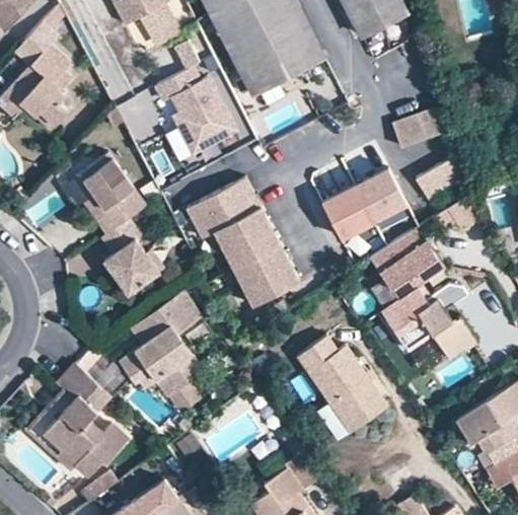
[(0,25),(6,33),(37,0),(0,0),(0,25)]
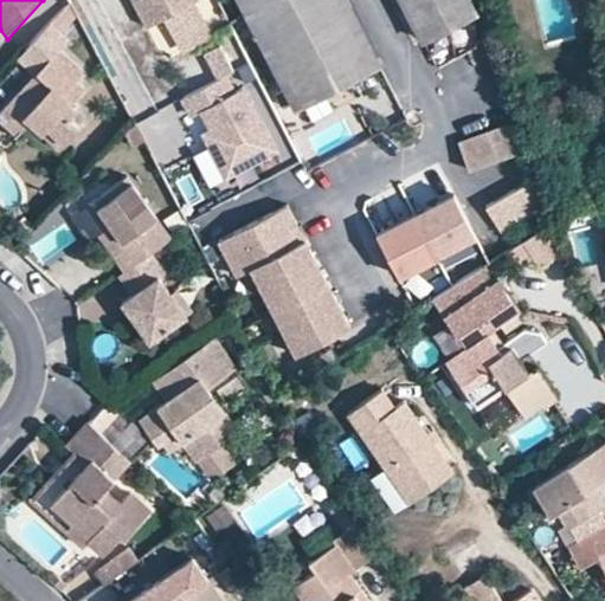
[(194,0),(129,0),(145,27),(160,19),(192,2),(195,0),(194,0)]
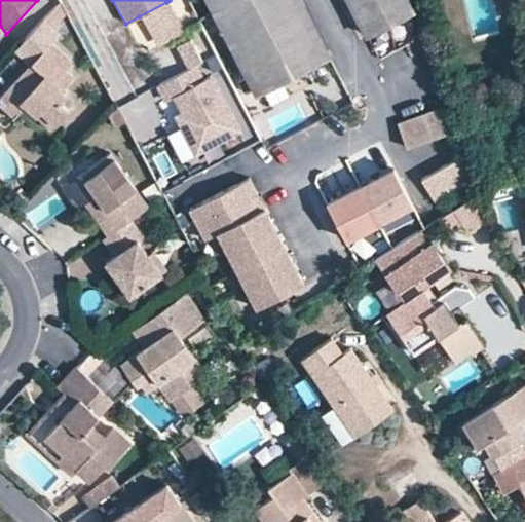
[(203,0),(212,15),(240,0),(203,0)]
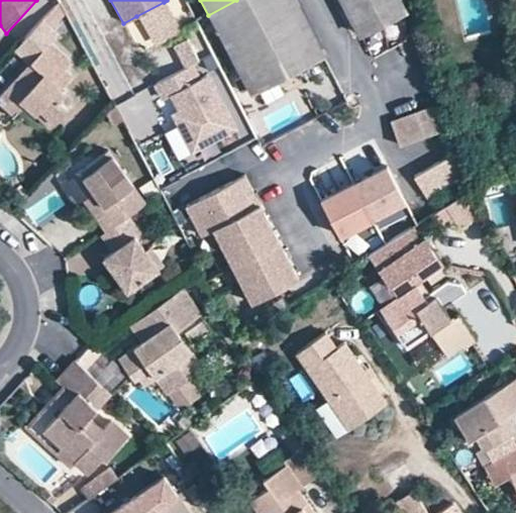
[(289,0),(236,0),(208,15),(248,92),(319,57),(289,0)]
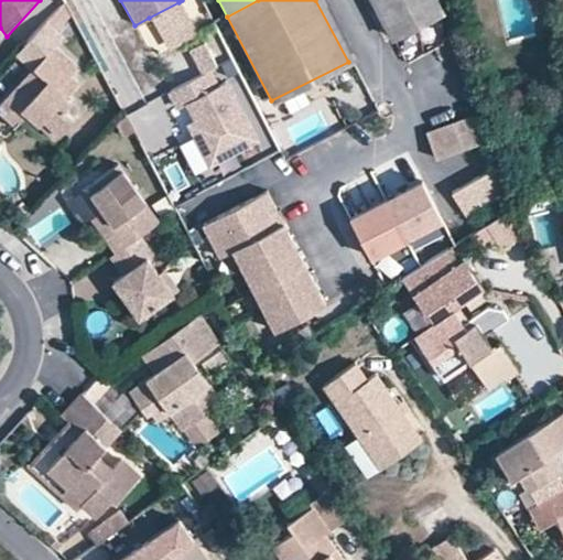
[(370,0),(390,39),(437,14),(430,0),(370,0)]
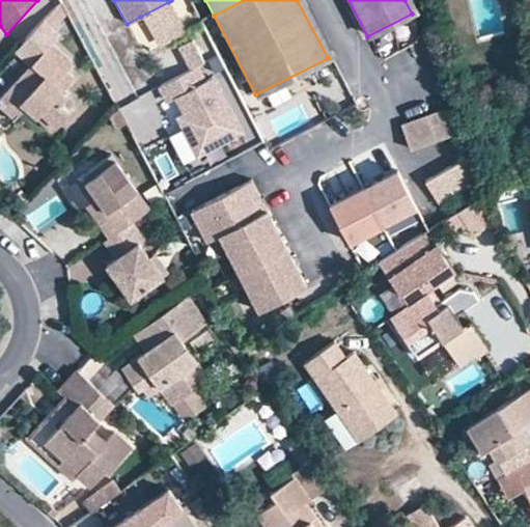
[(186,35),(168,2),(140,17),(159,50),(186,35)]
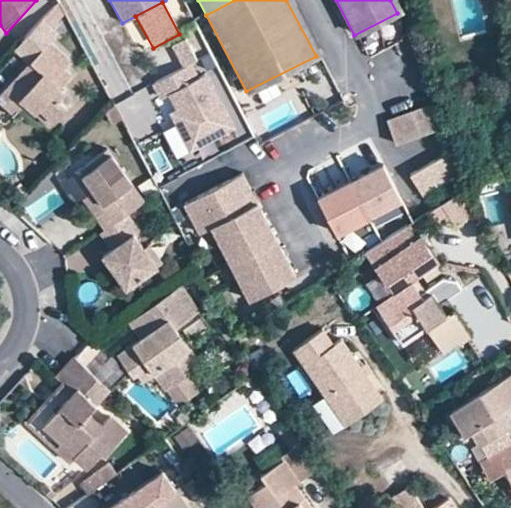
[(43,23),(16,53),(35,68),(28,74),(24,71),(9,88),(26,104),(52,126),(66,111),(58,103),(54,99),(60,92),(72,78),(64,69),(70,61),(50,43),(56,35),(43,23)]
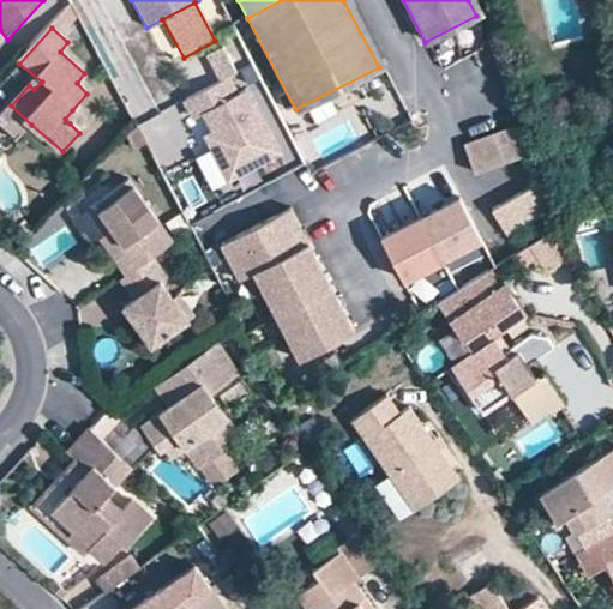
[(226,78),(184,98),(192,116),(203,110),(214,131),(205,134),(224,172),(252,157),(253,162),(275,151),(244,89),(234,94),(226,78)]
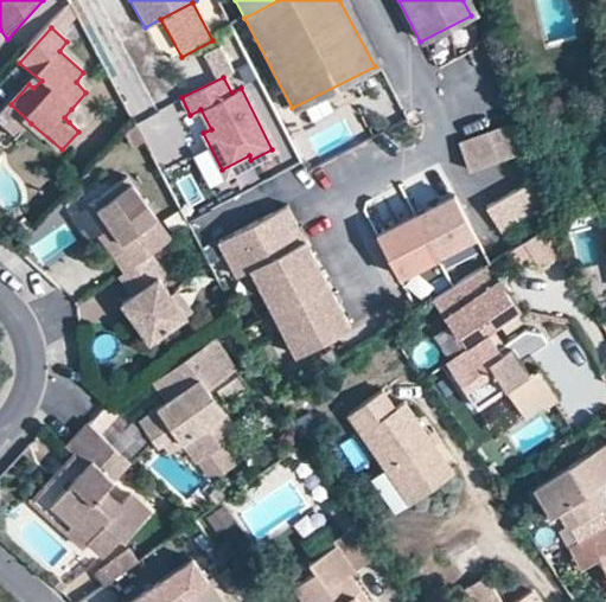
[(33,88),(42,81),(34,78),(29,84),(33,88)]
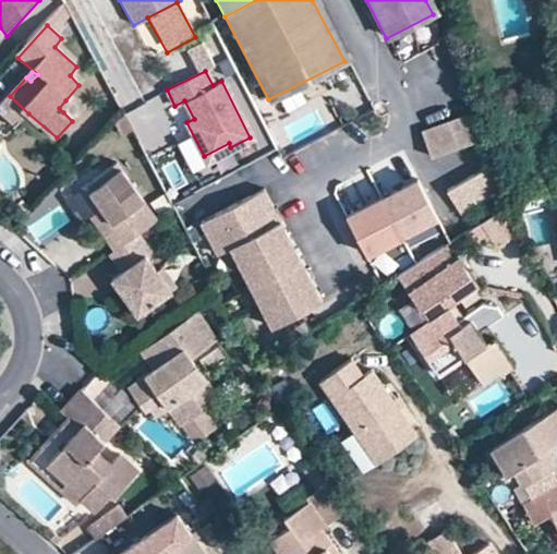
[(28,113),(10,96),(0,107),(0,111),(16,128),(28,113)]
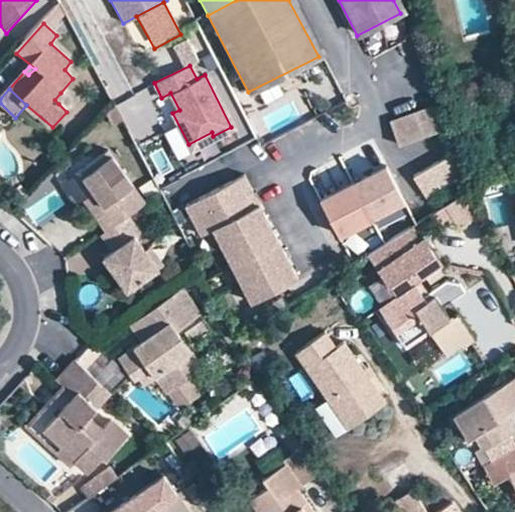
[(60,93),(54,100),(58,104),(65,97),(60,93)]
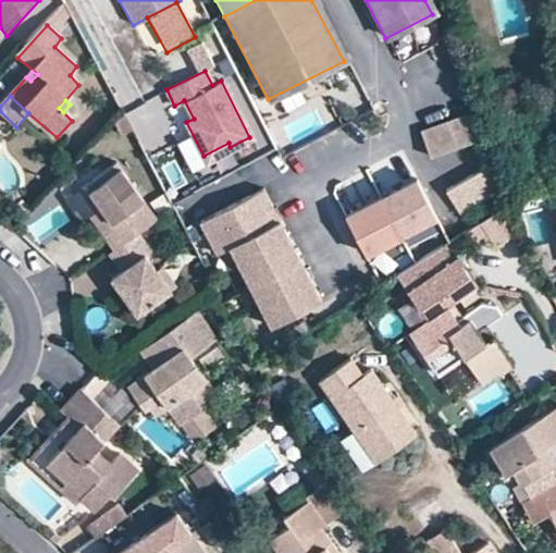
[(487,138),(479,112),(424,132),(433,158),(487,138)]
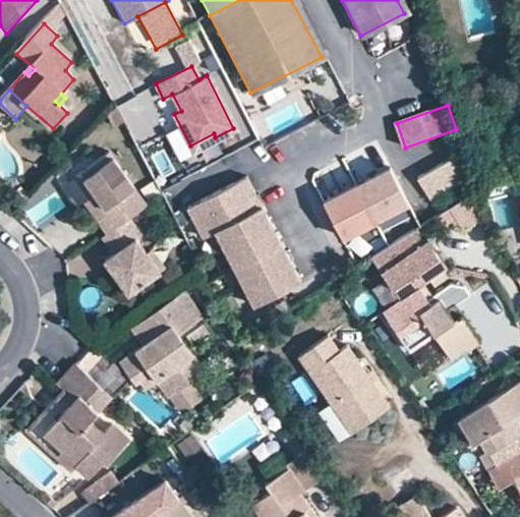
[(474,177),(465,153),(421,179),(436,202),(474,177)]
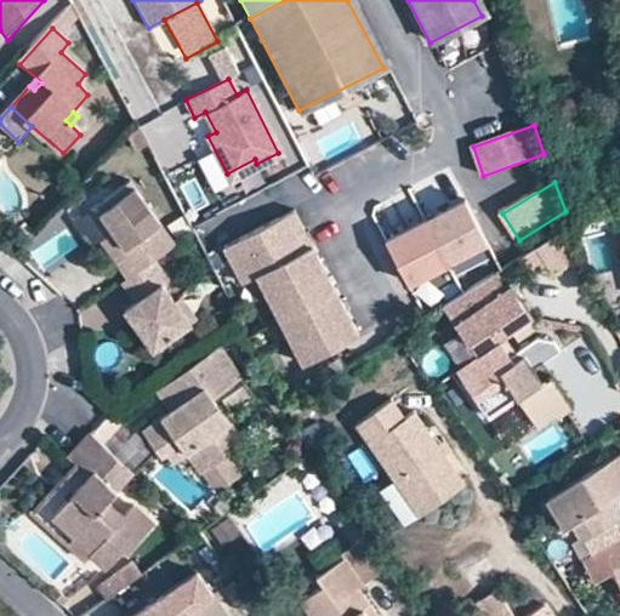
[(194,184),(181,192),(193,214),(206,206),(194,184)]
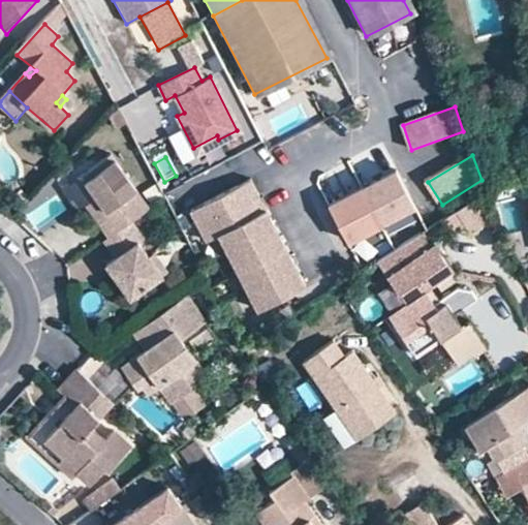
[(132,224),(146,214),(111,160),(78,184),(93,204),(105,221),(99,226),(110,241),(132,224)]
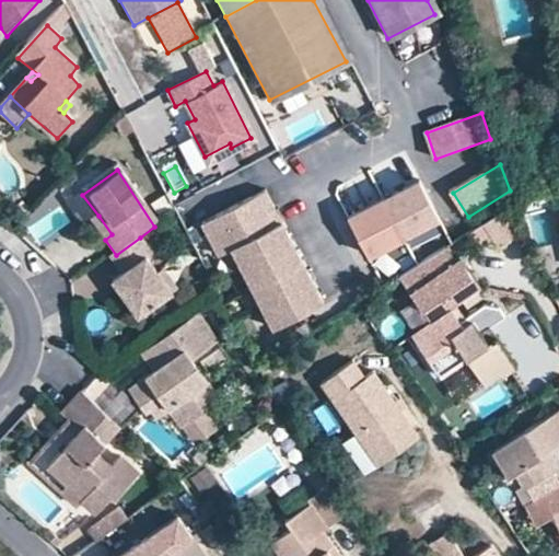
[(422,181),(351,218),(371,256),(406,238),(406,236),(442,218),(422,181)]
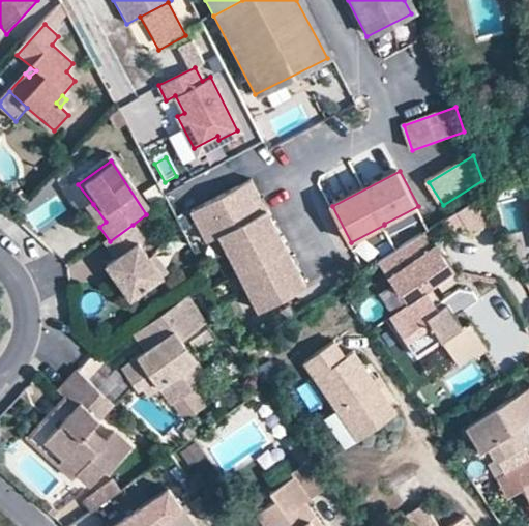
[(306,288),(251,181),(190,213),(207,243),(219,237),(259,313),(306,288)]
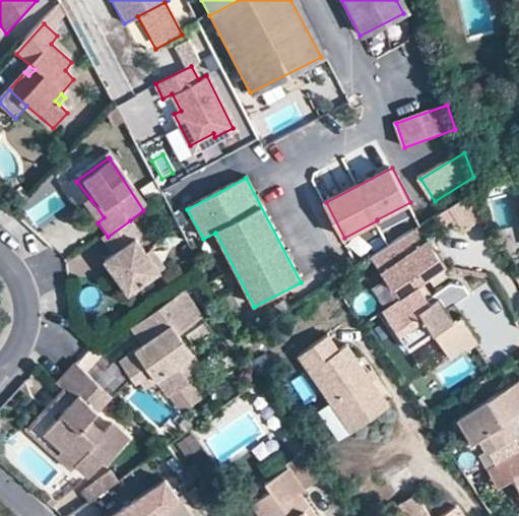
[(469,194),(447,208),(454,218),(459,228),(479,214),(469,194)]
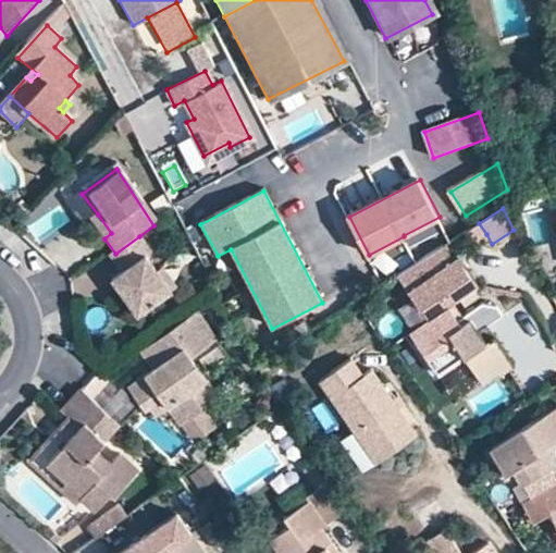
[(91,221),(104,238),(111,233),(98,214),(91,221)]
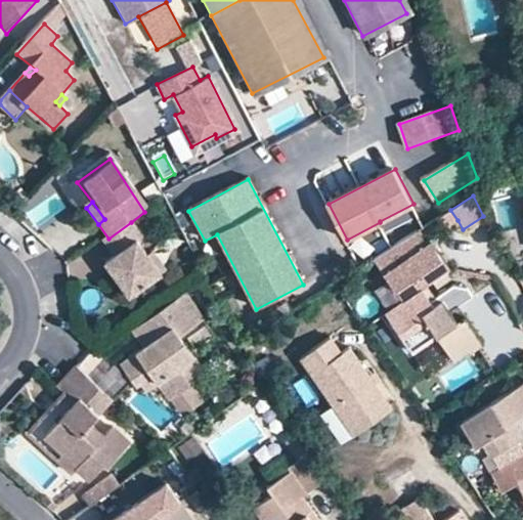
[(450,210),(435,220),(441,230),(458,220),(450,210)]
